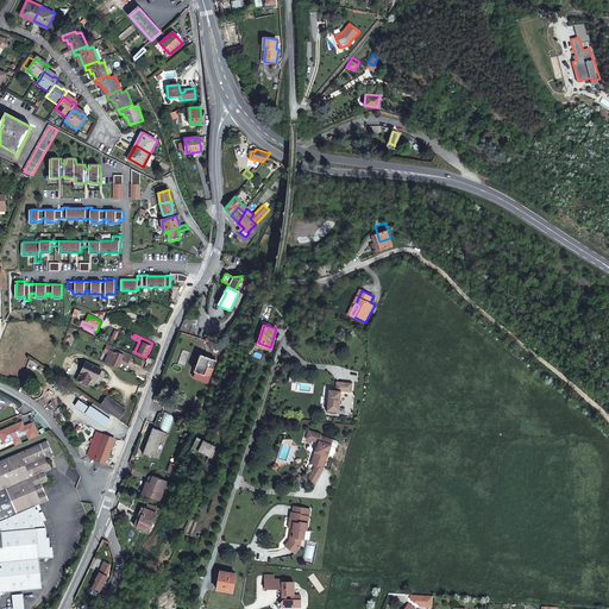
[(123,355),(124,355),(130,357),(131,355),(108,344),(106,346),(115,350),(114,351),(117,353),(117,352),(123,355)]
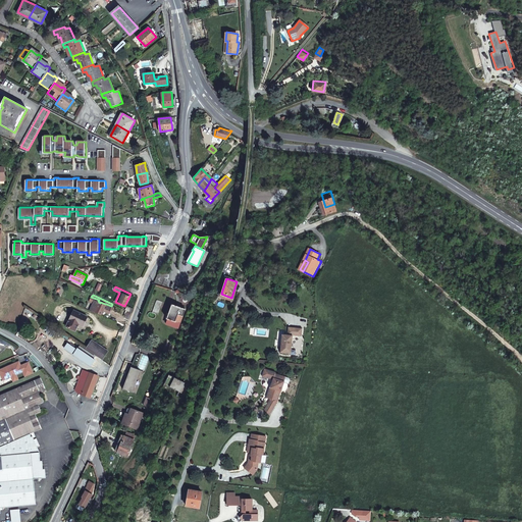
[(99,300),(91,297),(90,301),(90,303),(93,304),(90,311),(95,313),(96,312),(100,303),(98,301),(99,300)]
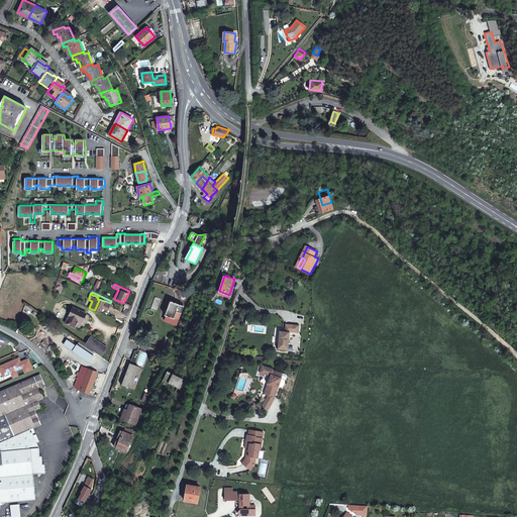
[(95,309),(100,312),(102,306),(104,301),(99,299),(99,300),(95,309)]
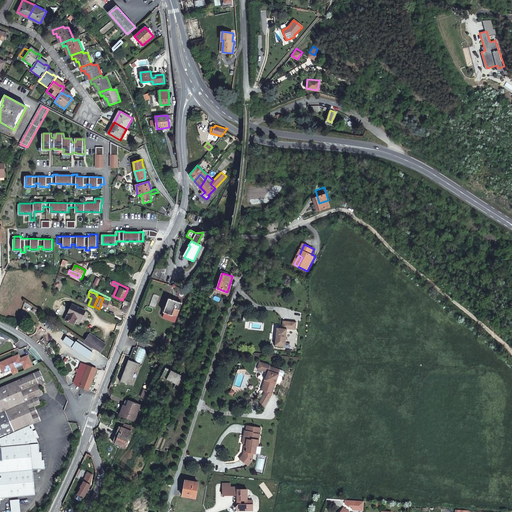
[(172,315),(175,307),(179,309),(182,302),(168,298),(163,312),(165,312),(172,315)]
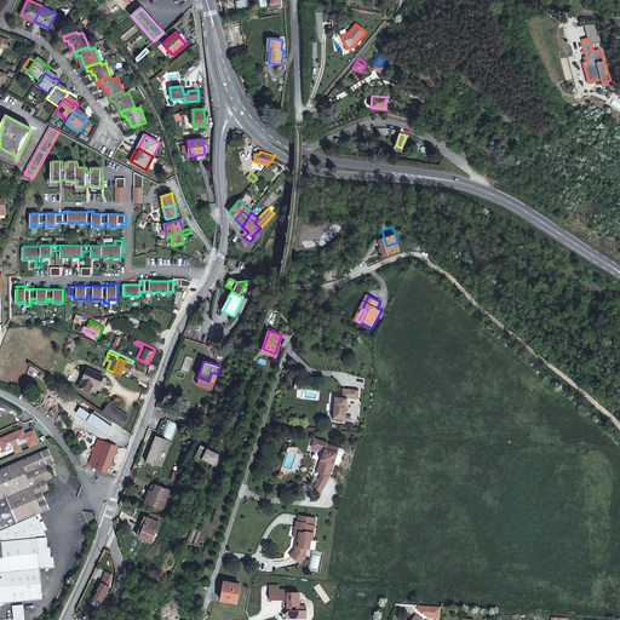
[(89,368),(79,388),(90,392),(93,384),(99,386),(104,375),(89,368)]
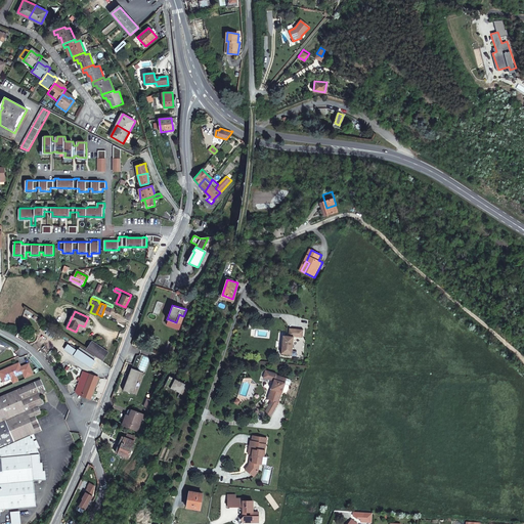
[(179,330),(181,323),(176,322),(169,319),(167,324),(179,330)]
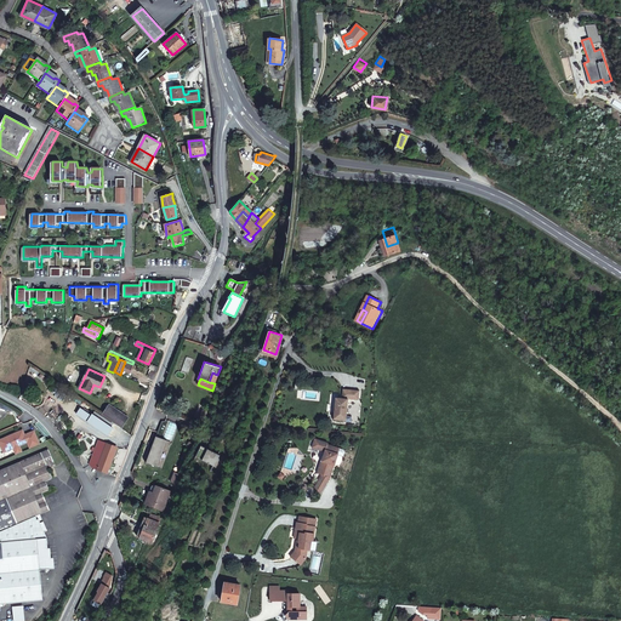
[(343,402),(339,400),(335,422),(347,423),(351,403),(360,404),(362,394),(346,392),(343,402)]
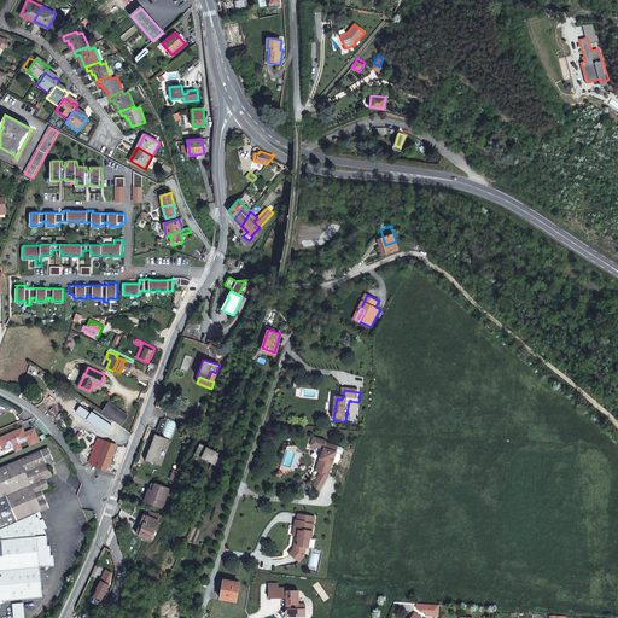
[(109,402),(103,412),(122,425),(128,415),(109,402)]
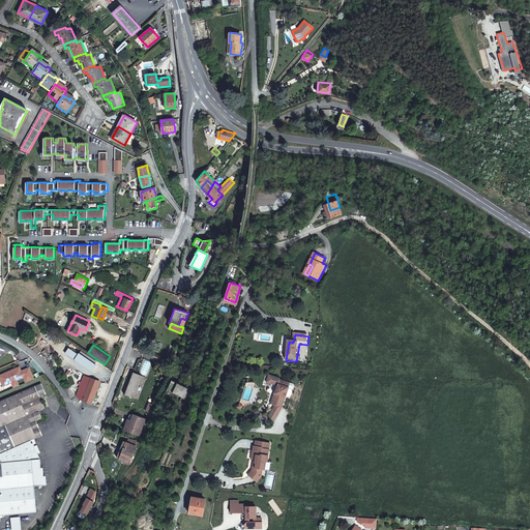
[(98,361),(81,350),(79,353),(96,364),(98,361)]
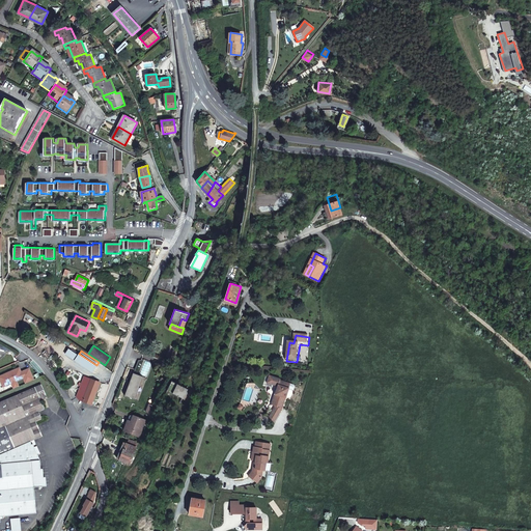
[(91,372),(96,365),(79,354),(78,353),(77,355),(78,356),(75,361),(91,372)]
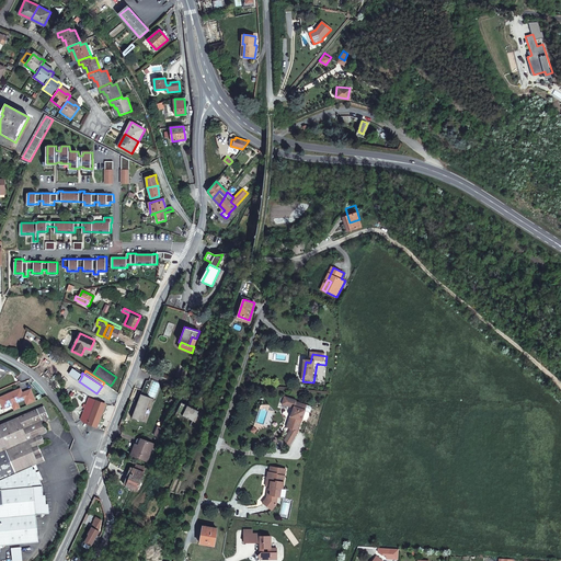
[(20,387),(0,397),(0,399),(1,402),(0,402),(0,407),(3,407),(3,408),(13,403),(15,409),(21,407),(18,401),(25,398),(27,403),(36,399),(31,388),(22,391),(20,387)]
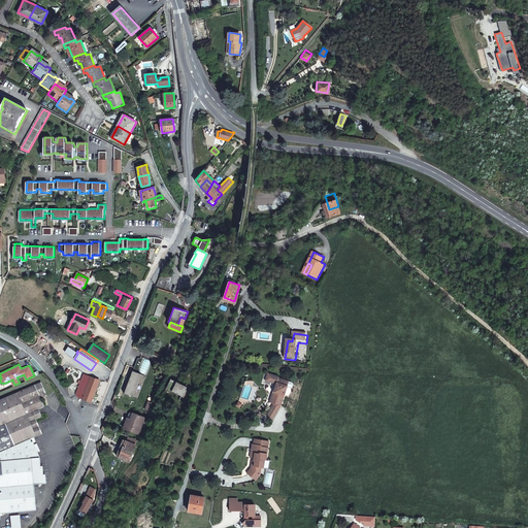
[(132,371),(124,393),(133,396),(136,390),(135,390),(138,381),(139,382),(141,374),(132,371)]
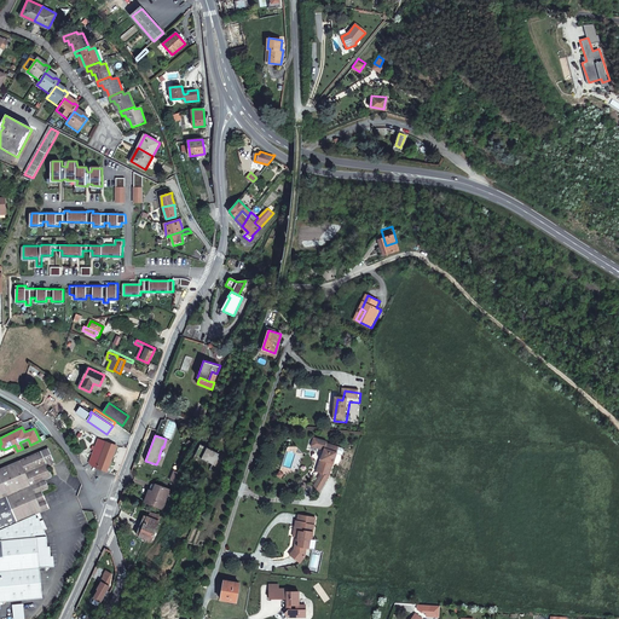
[(313,439),(312,445),(318,447),(317,450),(323,451),(322,456),(324,456),(322,462),(319,461),(316,473),(320,474),(313,489),(322,492),(330,478),(339,449),(327,445),(327,443),(313,439)]
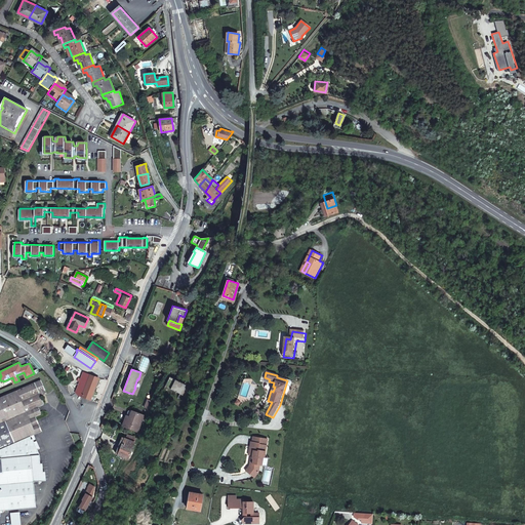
[(82,397),(90,400),(98,378),(90,375),(87,381),(80,378),(75,390),(83,393),(82,397)]
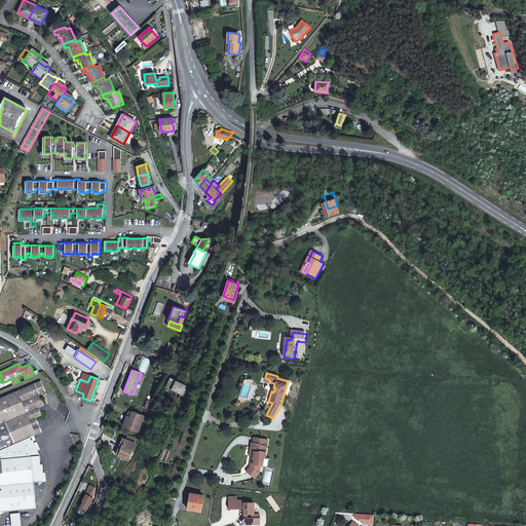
[(173,378),(168,387),(184,395),(189,385),(173,378)]
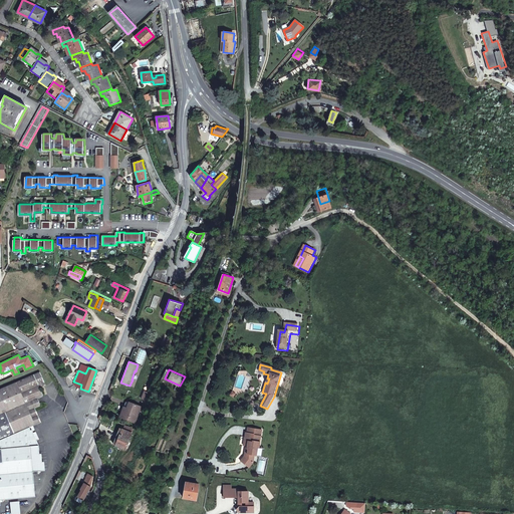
[(39,439),(36,431),(34,432),(33,431),(32,431),(30,426),(34,424),(36,423),(27,403),(32,400),(39,397),(42,396),(40,391),(41,390),(37,380),(35,375),(34,372),(0,388),(0,450),(35,446),(38,445),(36,440),(39,439)]
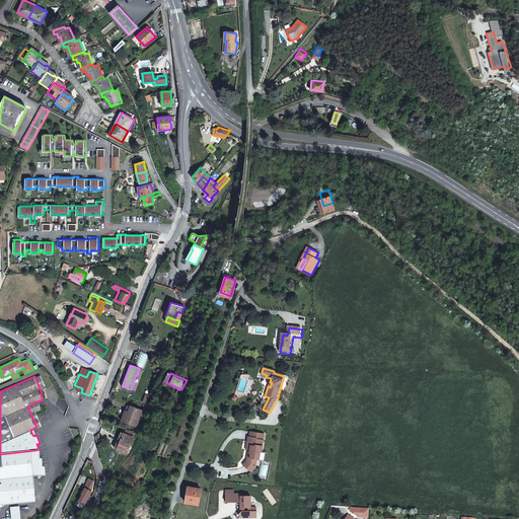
[(32,403),(35,411),(43,408),(40,400),(32,403)]
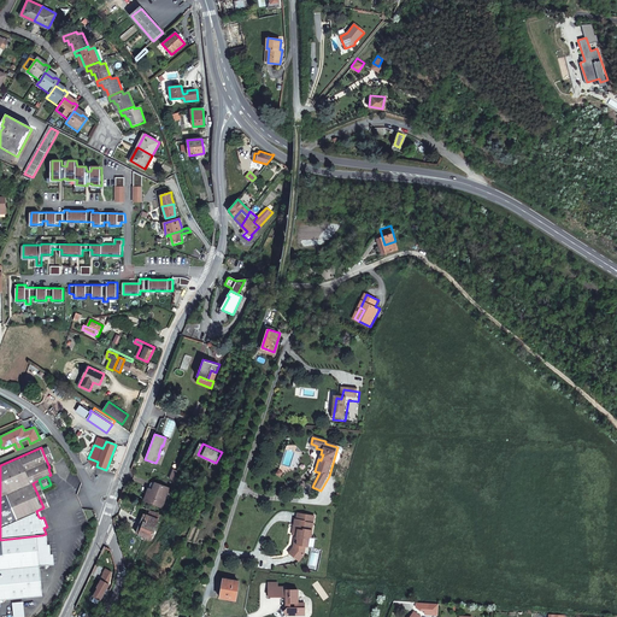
[(33,483),(43,507),(50,505),(42,488),(39,480),(33,483)]
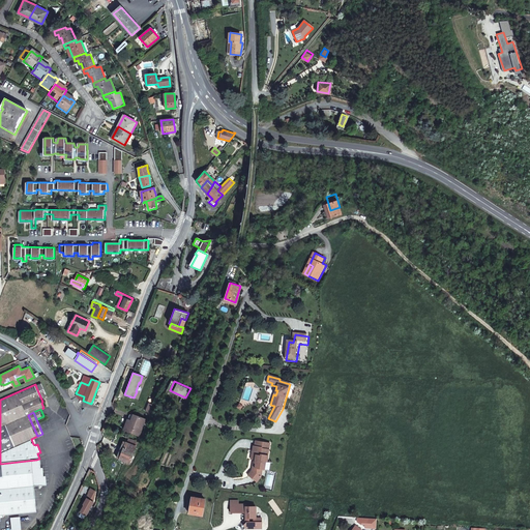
[(125,431),(137,436),(144,420),(136,416),(129,428),(126,427),(125,431)]
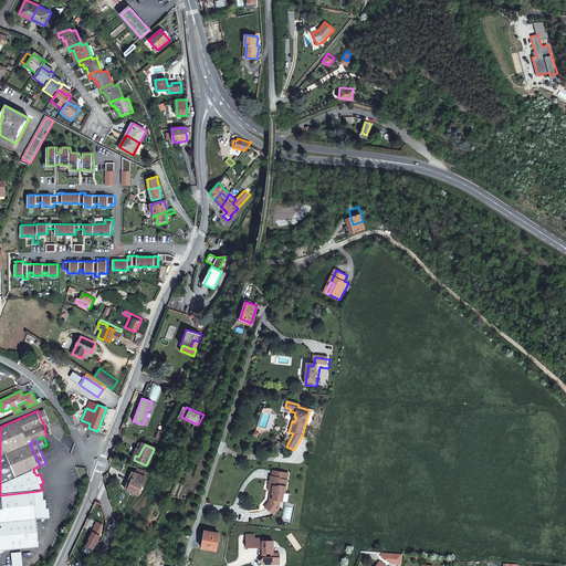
[(156,450),(154,449),(146,465),(149,467),(156,450)]
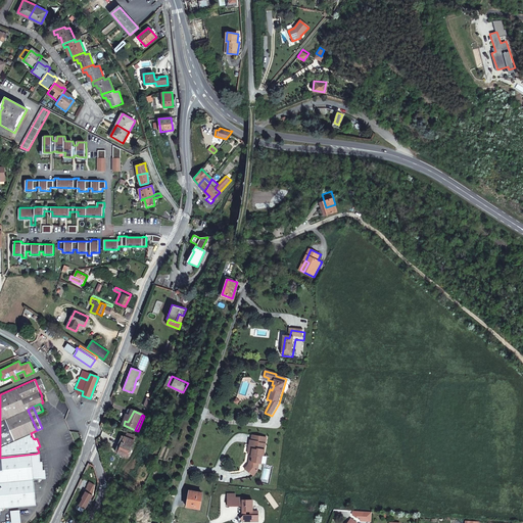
[(266,443),(264,443),(265,436),(252,435),(251,440),(258,441),(258,445),(252,445),(251,454),(252,454),(252,456),(253,458),(253,465),(251,465),(247,469),(255,475),(258,471),(259,463),(262,463),(263,456),(265,456),(266,443)]
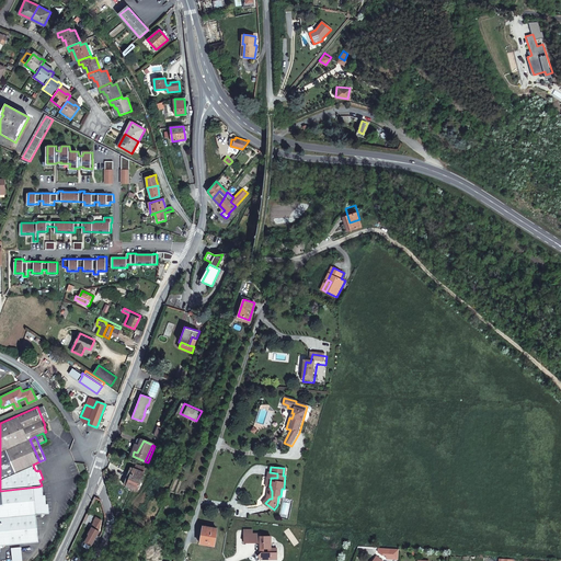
[(137,493),(145,476),(133,470),(124,487),(137,493)]
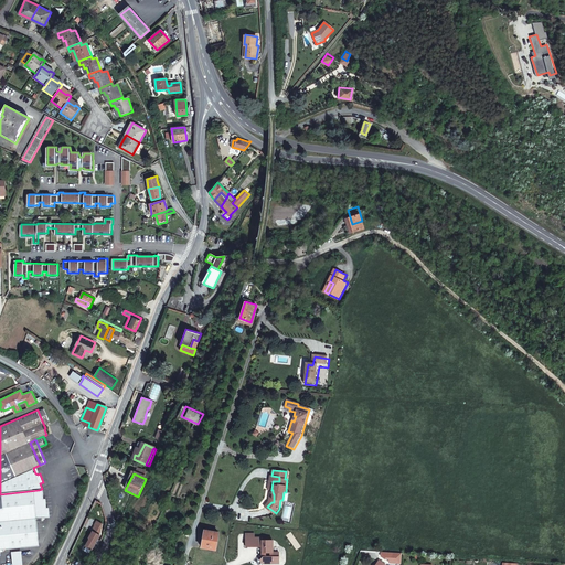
[(268,489),(272,490),(273,481),(279,481),(279,477),(272,476),(270,476),(268,489)]
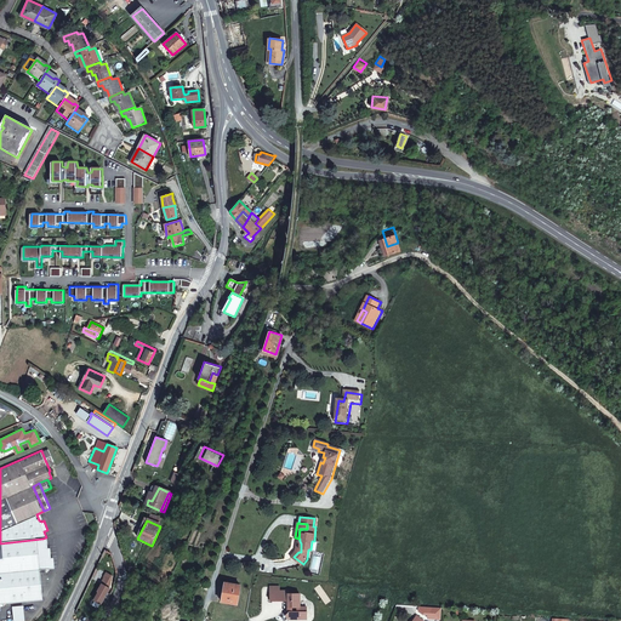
[(49,568),(46,548),(43,539),(0,543),(0,603),(43,599),(39,569),(49,568)]
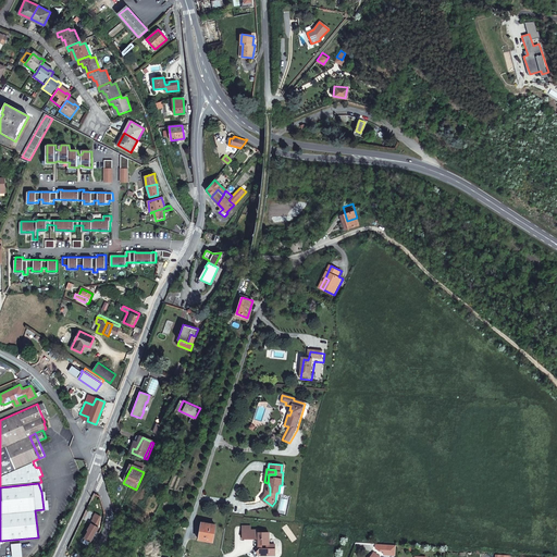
[(100,509),(94,507),(91,514),(93,514),(89,520),(90,521),(87,529),(95,532),(100,511),(100,509)]
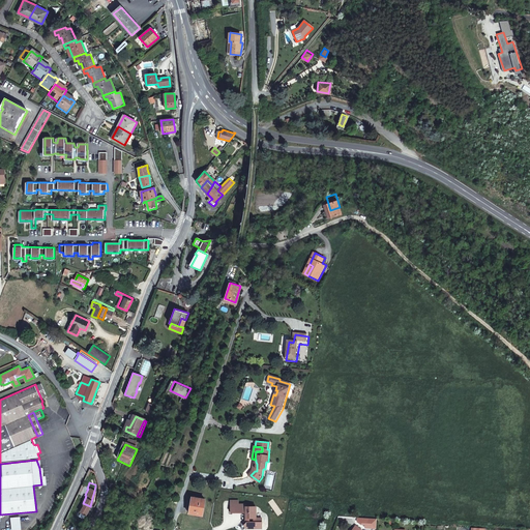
[(205,499),(193,496),(189,512),(202,516),(205,501),(205,499)]
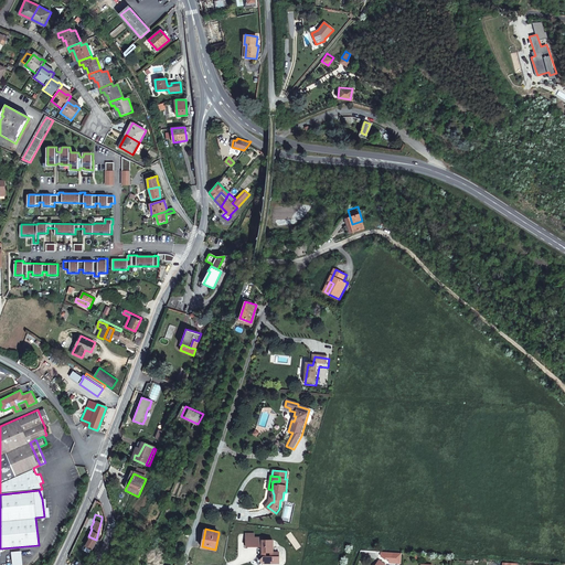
[(256,530),(246,529),(246,542),(262,544),(260,555),(259,557),(262,561),(278,562),(278,552),(273,551),(274,539),(263,537),(263,535),(255,535),(256,530)]
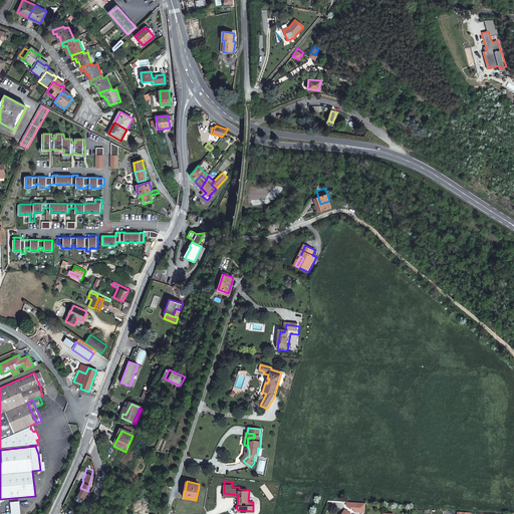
[(20,513),(18,501),(10,501),(11,513),(20,513)]
